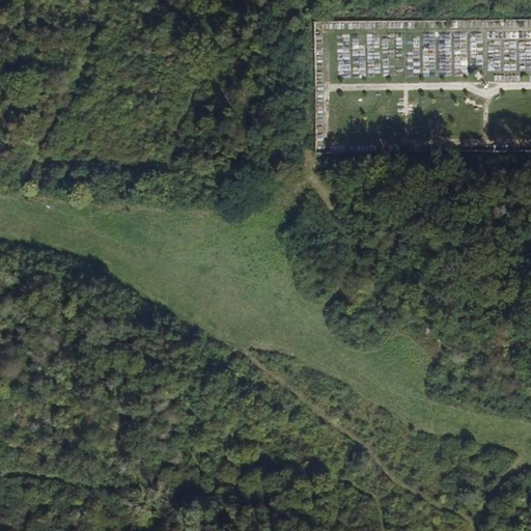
[(504,35),(499,45),(512,53),(515,48),(524,52),(522,55),(527,58),(530,50),(530,42),(509,28),(505,36),(504,35)]
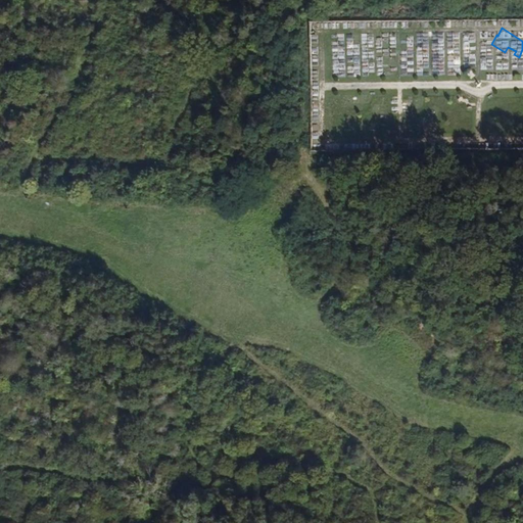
[(416,48),(416,58),(428,57),(427,34),(418,34),(419,48),(416,48)]
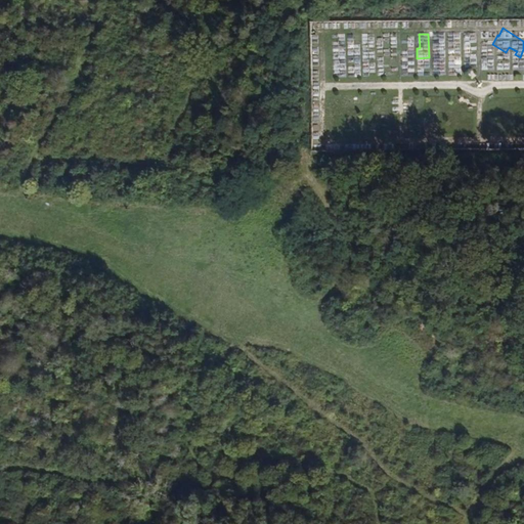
[(487,81),(513,82),(513,74),(507,74),(508,63),(495,62),(495,55),(481,54),(481,70),(488,70),(487,81)]
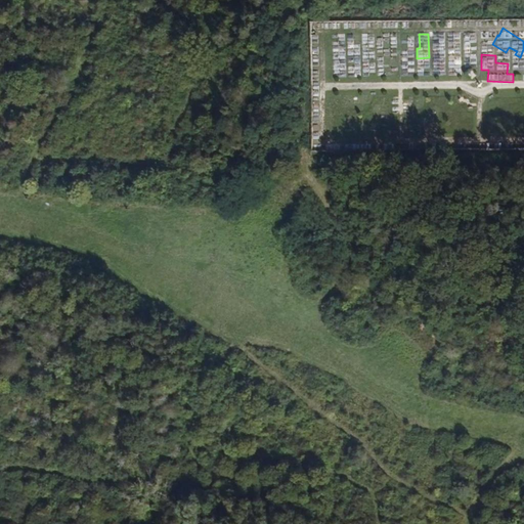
[(402,73),(413,72),(412,55),(401,56),(402,73)]
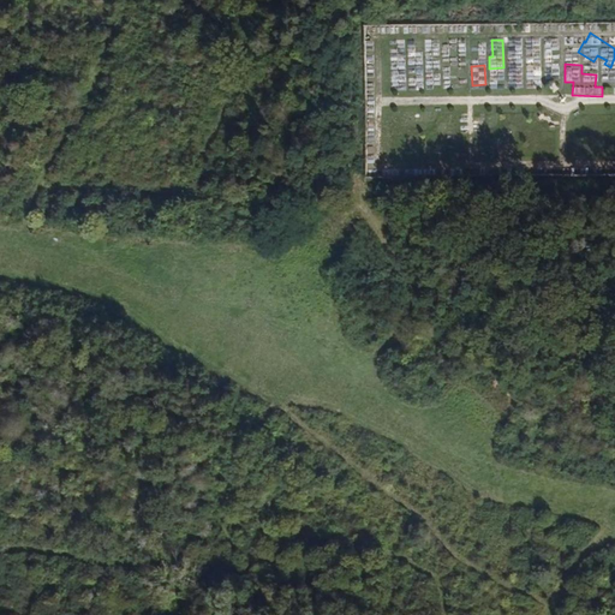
[(545,79),(544,89),(556,91),(557,82),(545,79)]
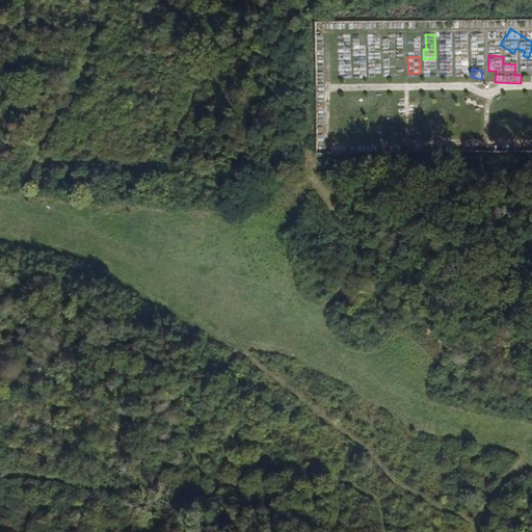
All buildings are outlined.
